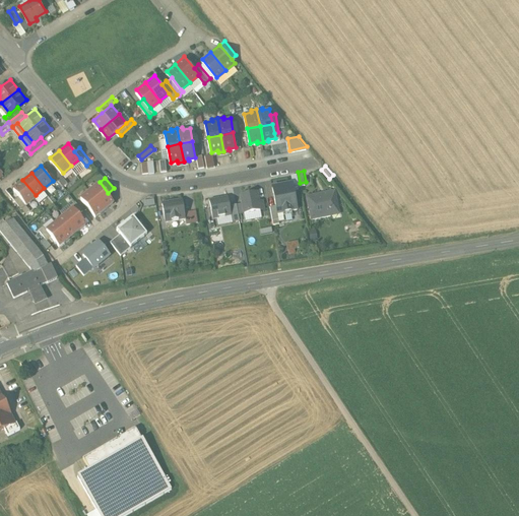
[(36,195),(22,180),(14,187),(26,202),(36,195)]
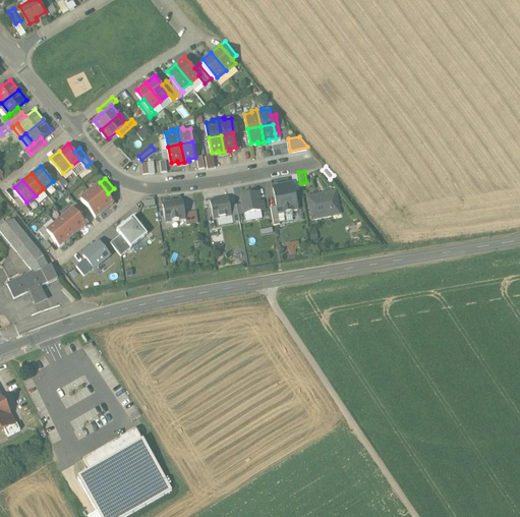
[(277,203),(279,211),(285,210),(285,213),(293,211),(292,208),(299,207),(293,181),(274,184),(277,203)]
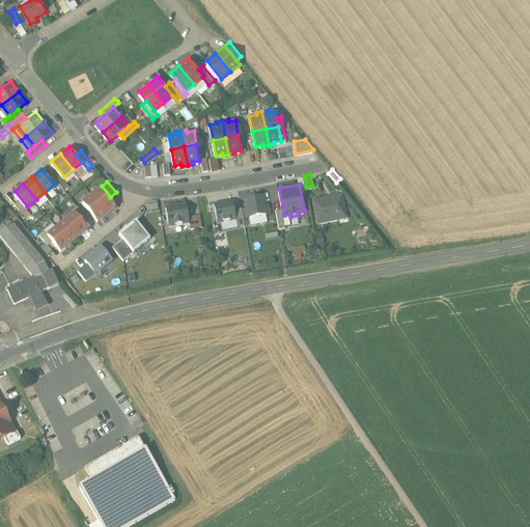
[(102,186),(101,186),(92,193),(107,212),(116,204),(110,197),(102,186)]
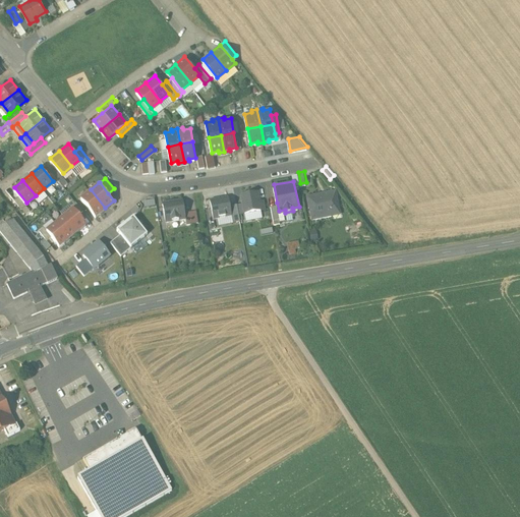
[(336,188),(308,193),(313,217),(332,213),(331,206),(339,204),(336,188)]
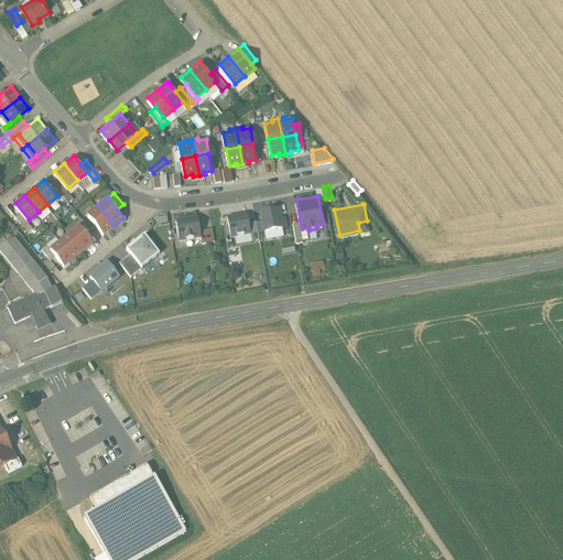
[(114,225),(98,205),(88,213),(104,233),(114,225)]
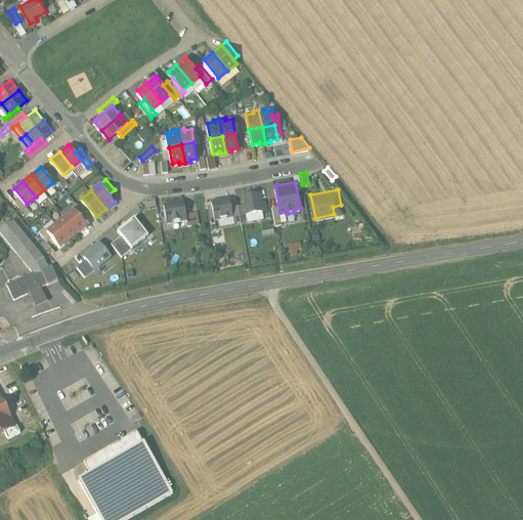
[(245,203),(247,212),(267,208),(265,199),(261,200),(259,190),(244,193),(245,203)]
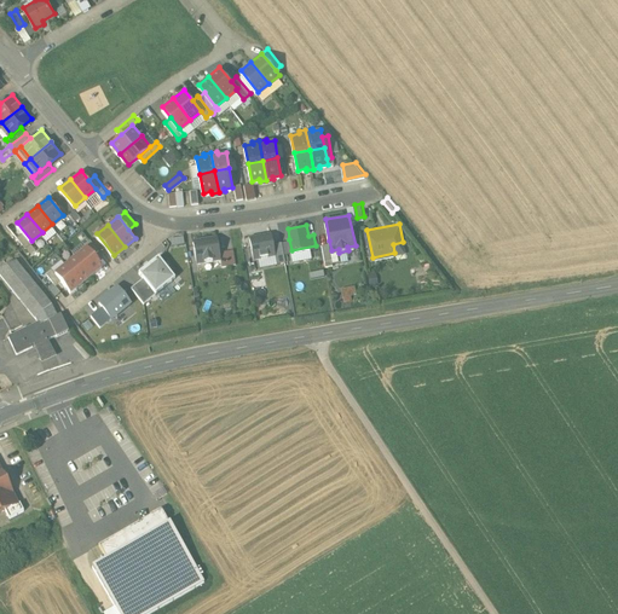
[(272,232),(250,236),(254,256),(276,252),(273,242),(272,232)]
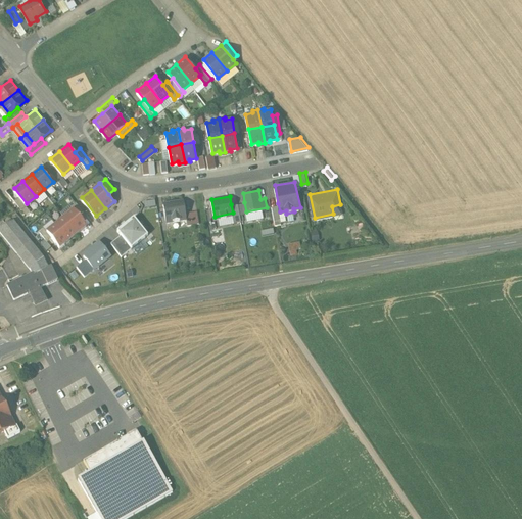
[(184,198),(163,201),(167,220),(187,217),(184,198)]
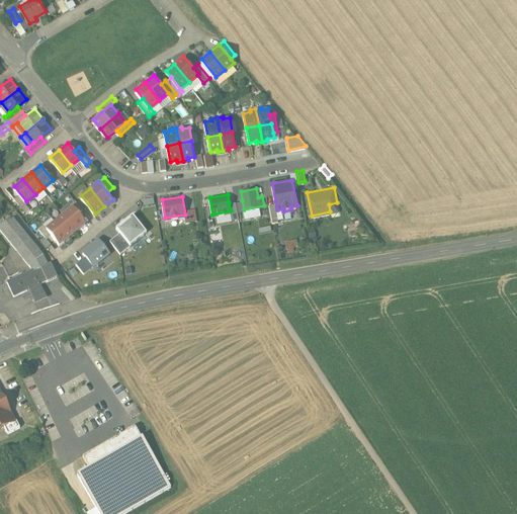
[(236,201),(229,202),(231,210),(233,219),(239,217),(238,210),(236,201)]
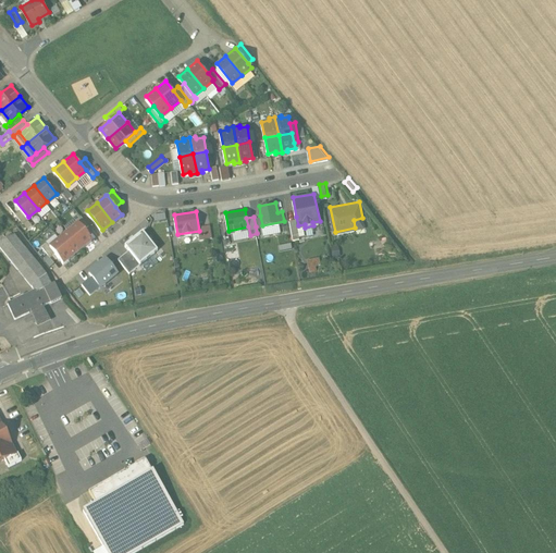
[(298,225),(296,217),(289,219),(294,237),(300,236),(298,225)]
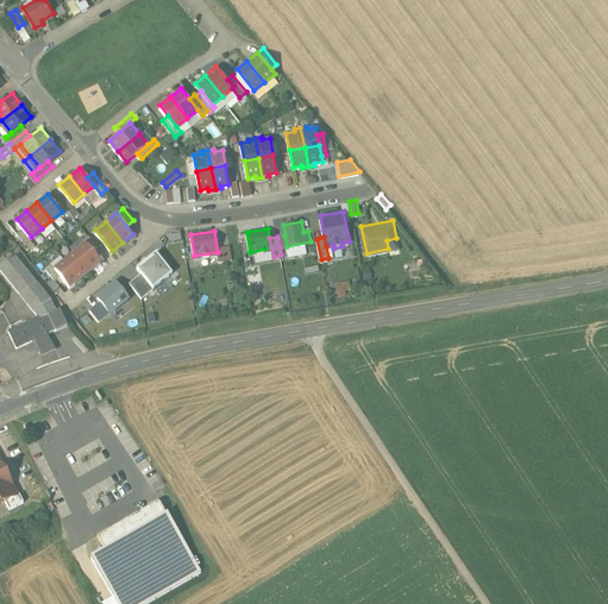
[(101,259),(86,241),(76,250),(91,269),(101,259)]
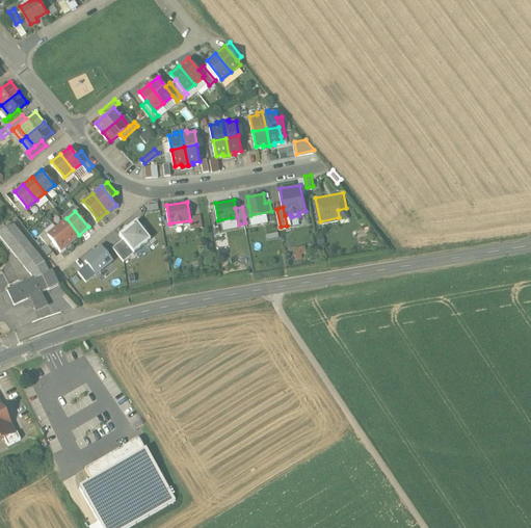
[(201,212),(189,214),(191,227),(203,225),(201,212)]
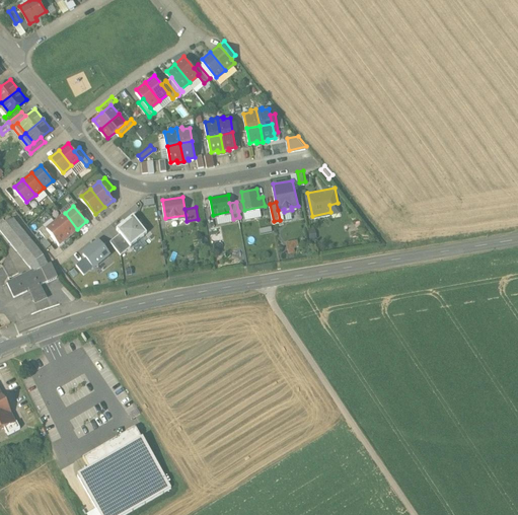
[(77,229),(65,213),(56,220),(68,236),(77,229)]
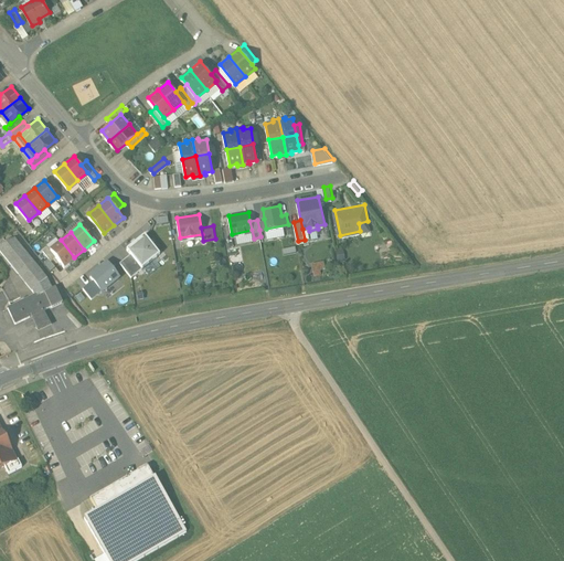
[(131,252),(142,266),(161,252),(146,232),(128,247),(131,252)]
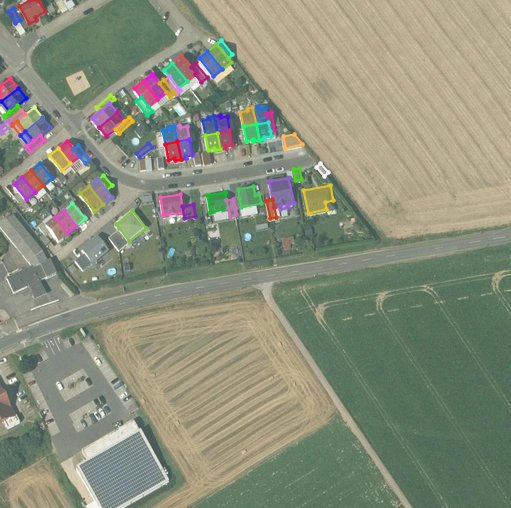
[(43,250),(13,213),(0,218),(0,223),(30,261),(32,265),(33,267),(41,263),(48,260),(43,250)]
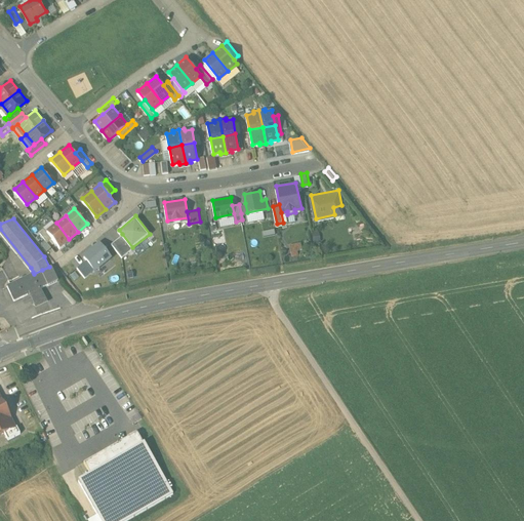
[(69,239),(56,223),(47,230),(61,246),(69,239)]
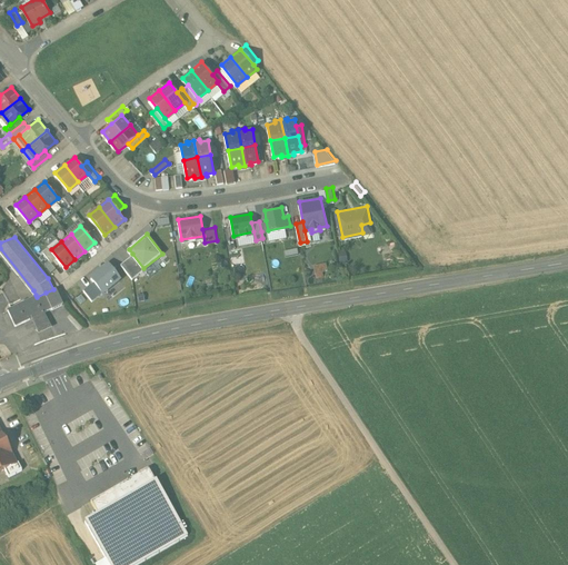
[(143,268),(132,254),(121,263),(133,277),(143,268)]
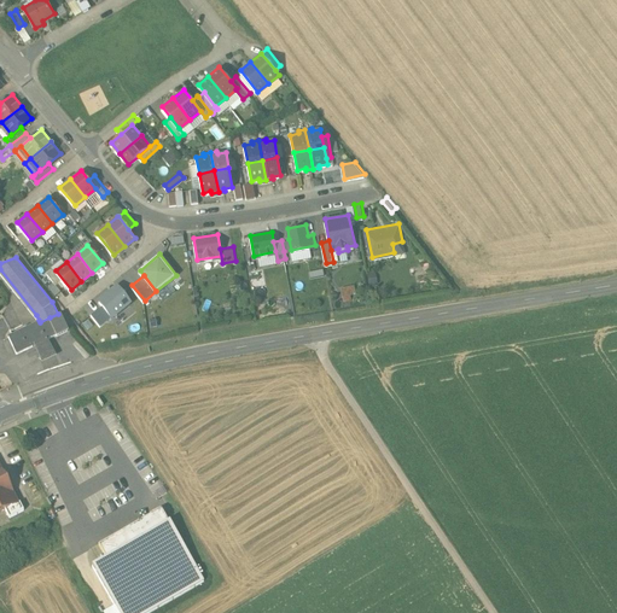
[(344,295),(356,295),(356,282),(345,281),(344,295)]
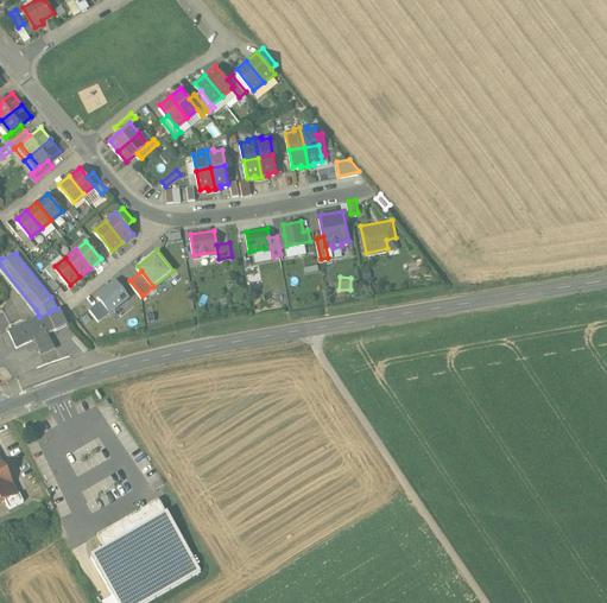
[(128,294),(117,279),(97,294),(100,297),(109,308),(111,310),(128,294)]
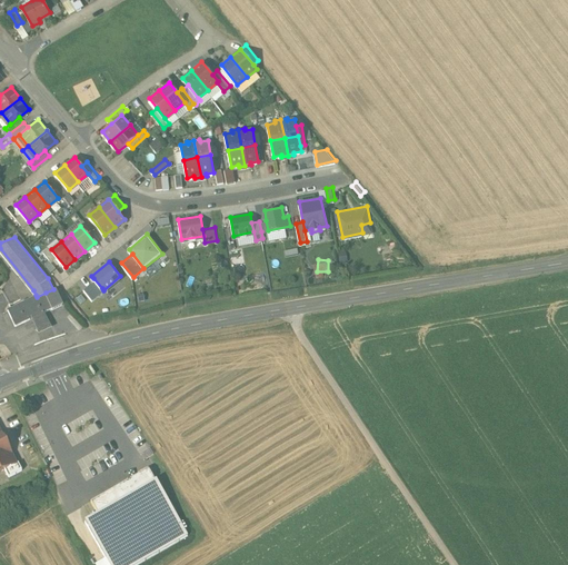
[(93,295),(102,288),(93,278),(86,285),(93,295)]
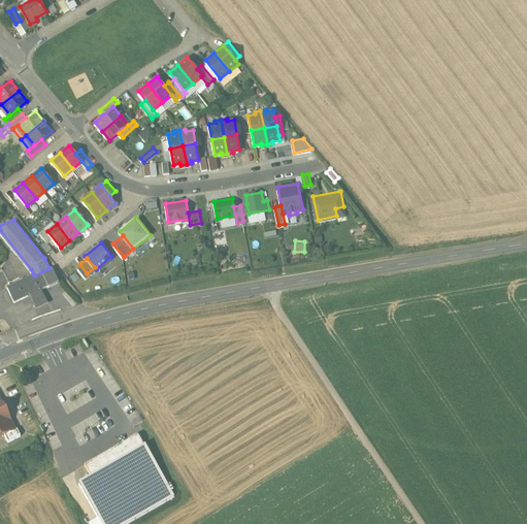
[(50,268),(42,271),(48,284),(48,285),(59,281),(52,267),(50,268)]
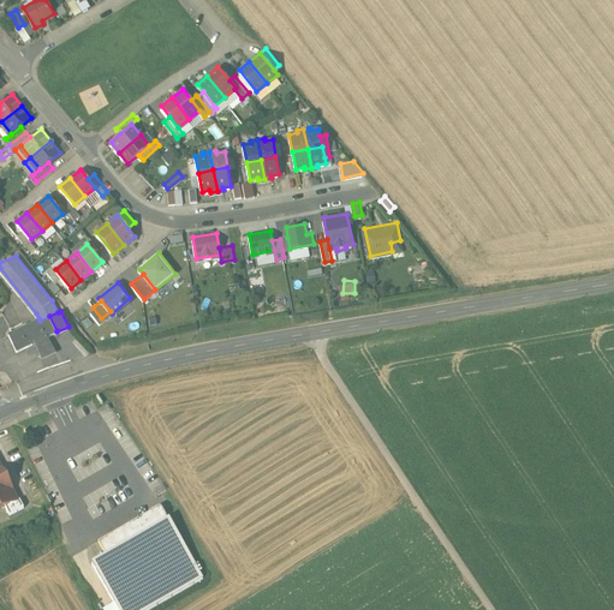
[(49,316),(40,321),(39,318),(9,333),(17,350),(34,341),(47,335),(57,330),(49,316)]
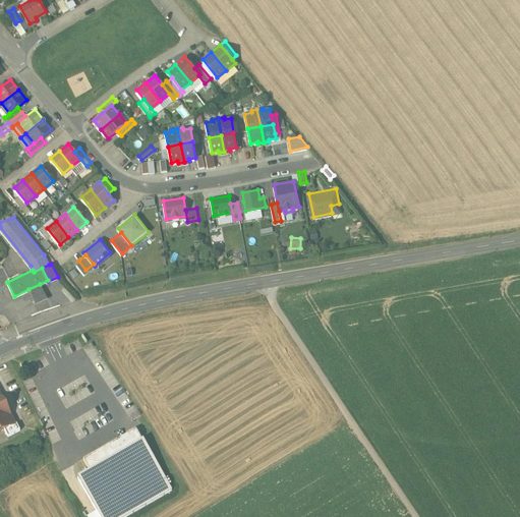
[(40,284),(29,289),(35,305),(49,299),(40,284)]
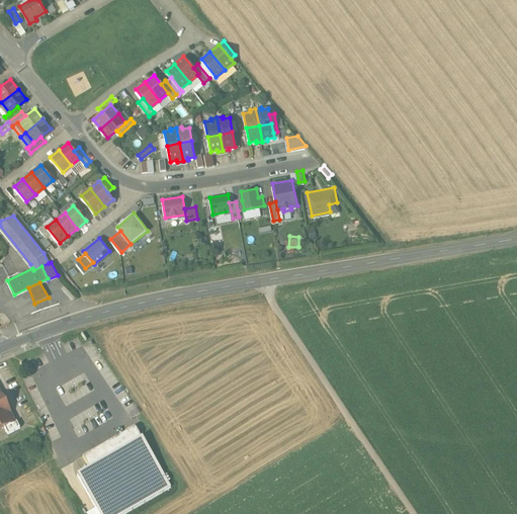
[(0,398),(0,429),(12,423),(0,398)]
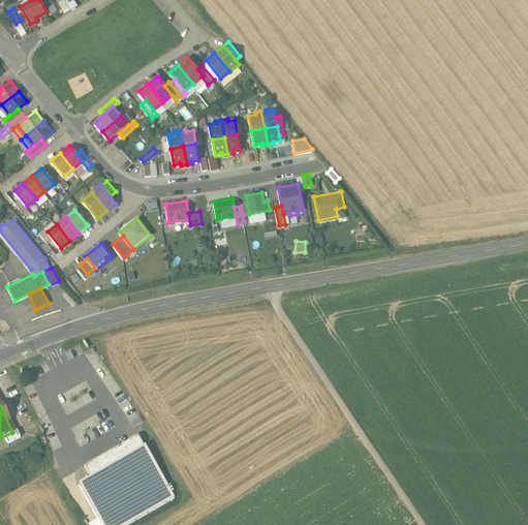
[(89,521),(91,524),(121,524),(175,494),(146,443),(138,432),(85,463),(92,474),(80,482),(99,515),(89,521)]
